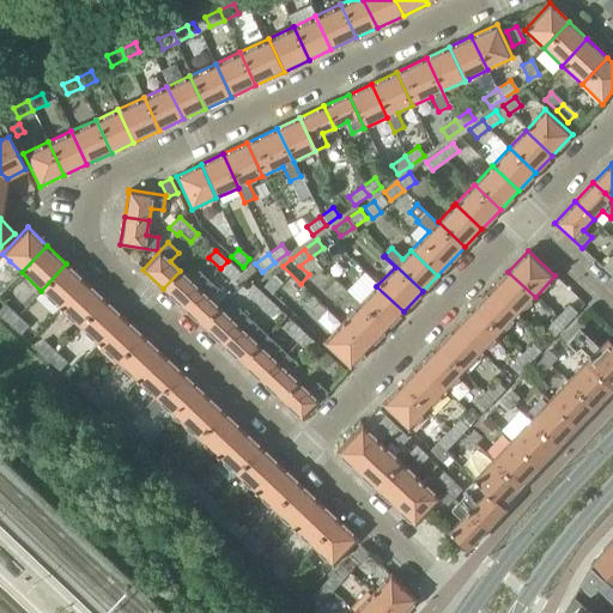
[(228,261),(220,268),(231,279),(238,272),(228,261)]
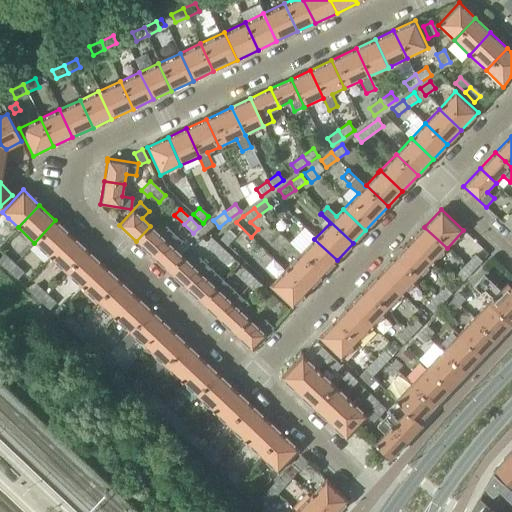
[(34,243),(50,258),(72,235),(55,220),(34,243)]
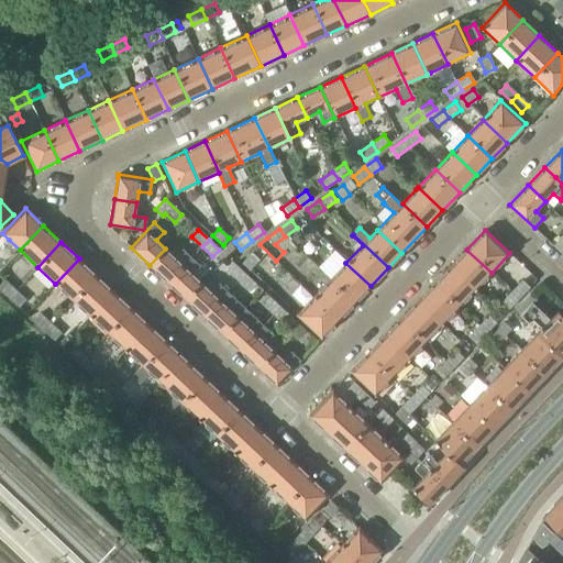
[(150,265),(167,282),(191,257),(183,250),(175,257),(165,249),(150,265)]
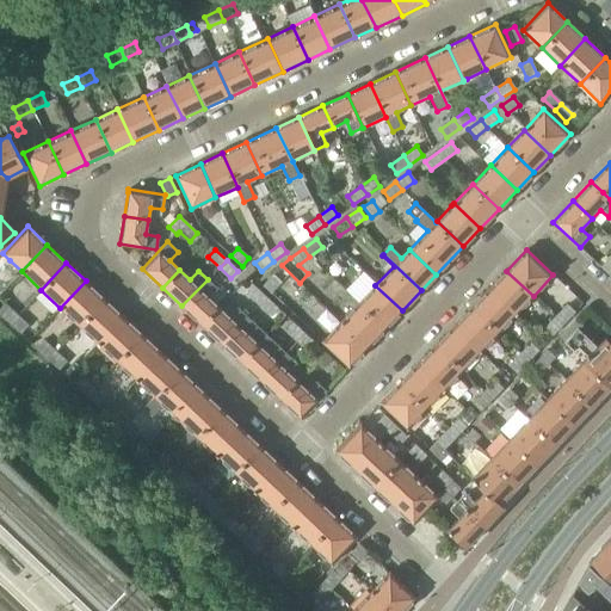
[(506,271),(489,289),(516,314),(534,296),(506,271)]
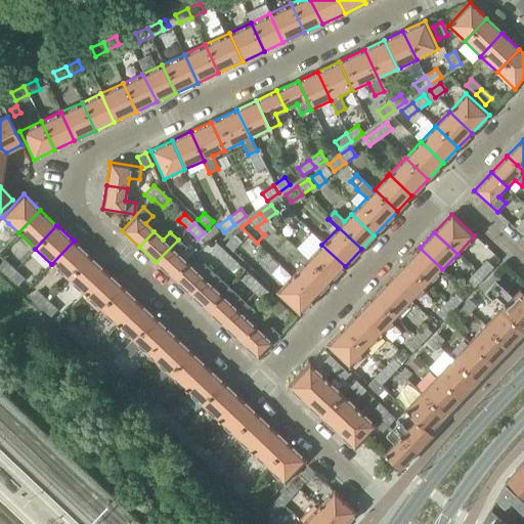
[(225,245),(232,252),(242,242),(234,235),(225,245)]
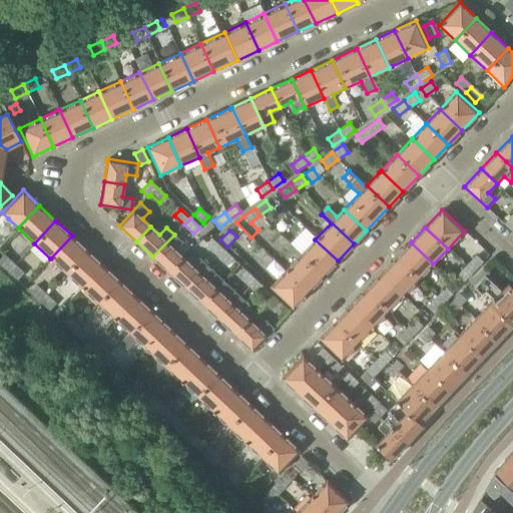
[(152,257),(168,272),(183,258),(175,249),(182,242),(174,234),(152,257)]
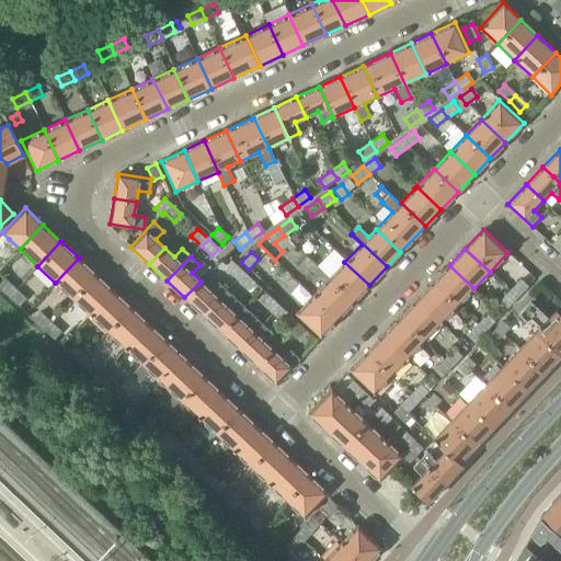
[(55,283),(73,299),(96,275),(79,258),(55,283)]
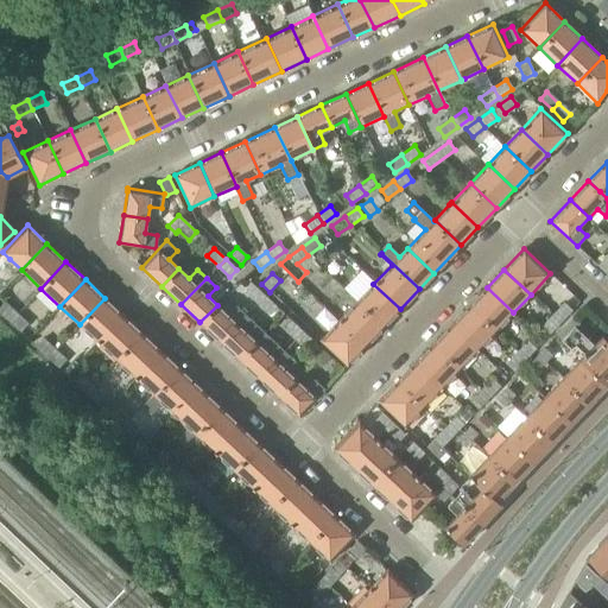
[(373,284),(355,303),(382,328),(400,309),(373,284)]
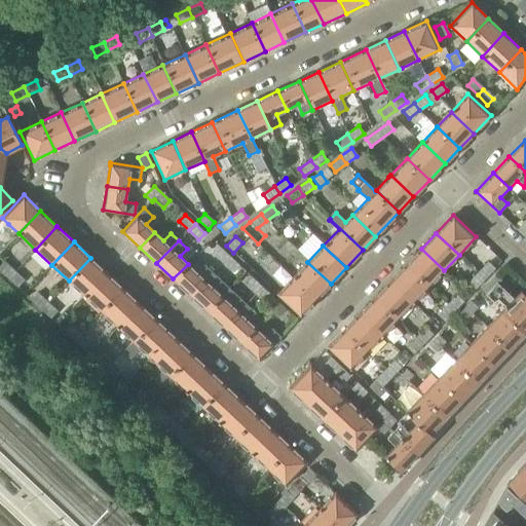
[(213,253),(223,262),(229,256),(219,247),(213,253)]
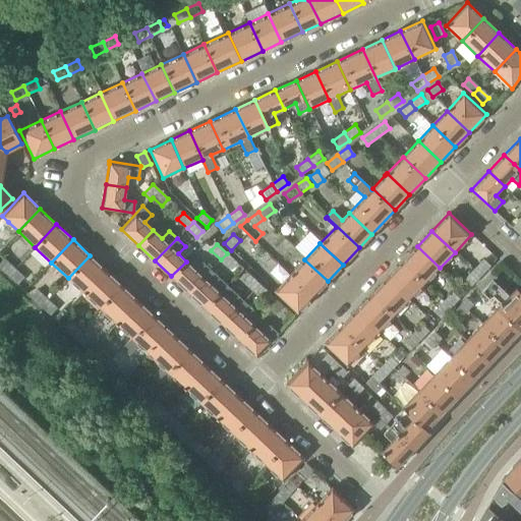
[(417,246),(401,263),(424,284),(440,268),(417,246)]
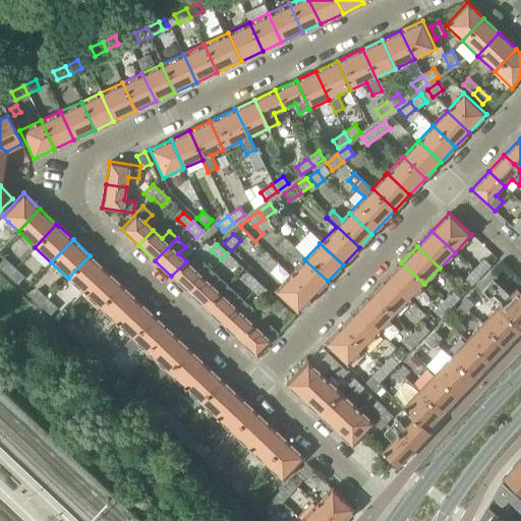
[(227,253),(221,259),(230,270),(236,263),(227,253)]
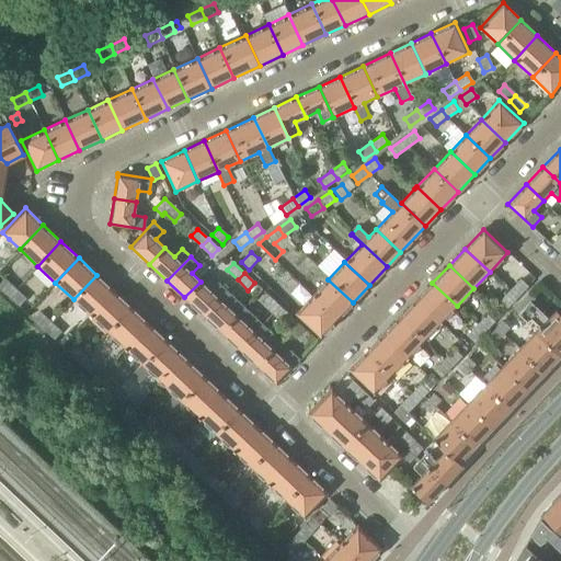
[(73,299),(90,316),(113,290),(96,275),(73,299)]
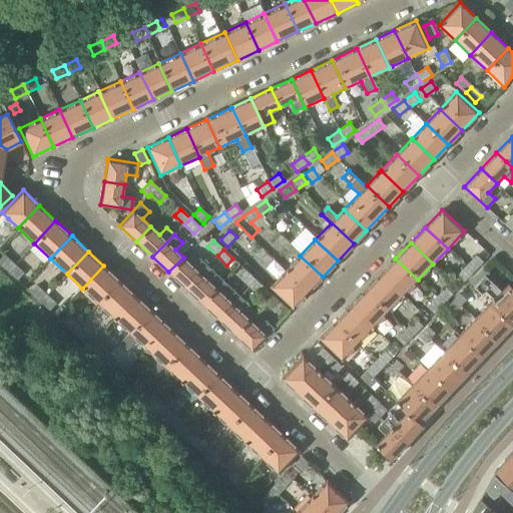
[(0,259),(0,263),(8,271),(14,265),(4,255),(0,259)]
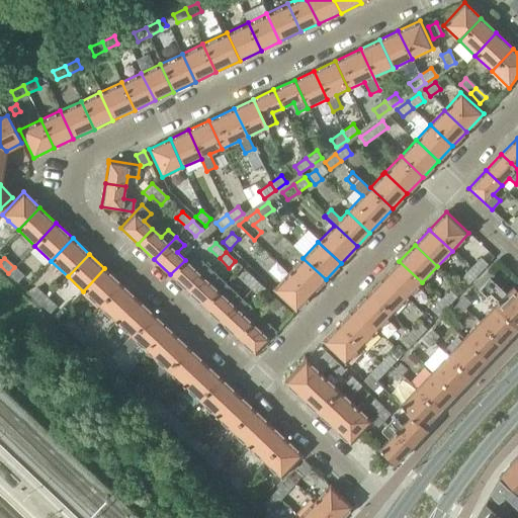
[(303,258),(288,273),(311,295),(326,279),(303,258)]
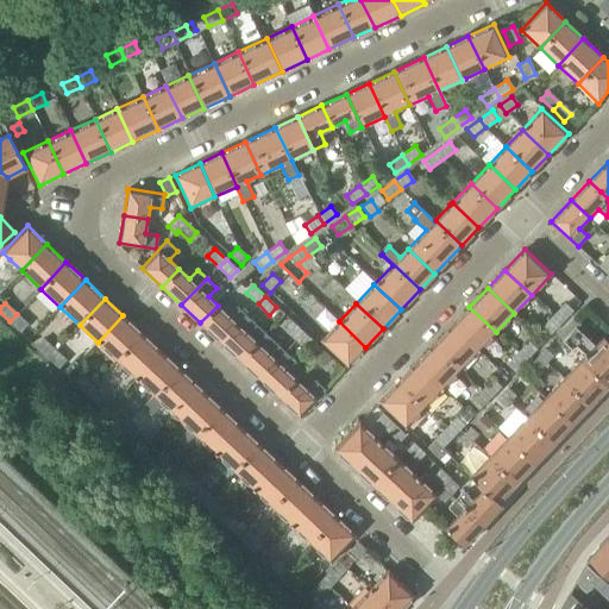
[(565,303),(554,315),(562,322),(572,311),(565,303)]
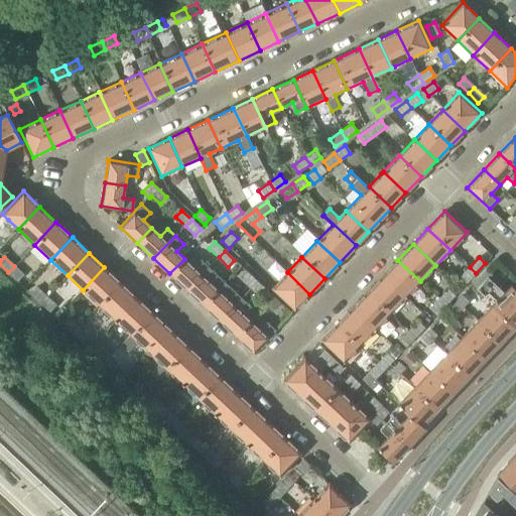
[(169,273),(186,289),(209,267),(201,260),(192,267),(184,259),(169,273)]
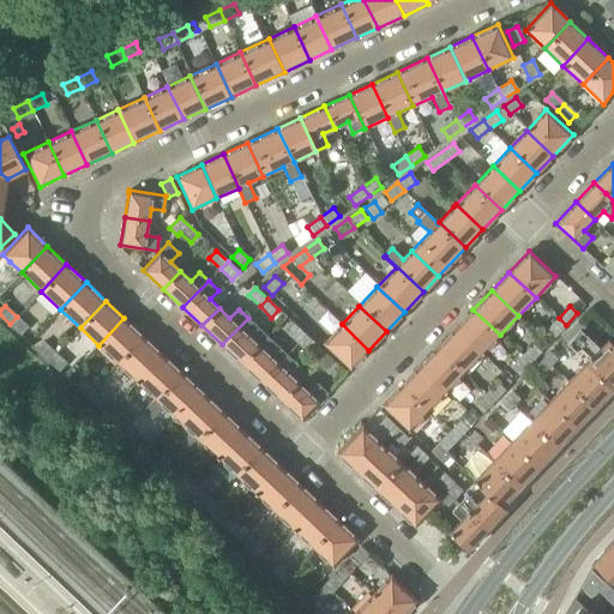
[(473,309),(456,327),(483,353),(500,335),(473,309)]
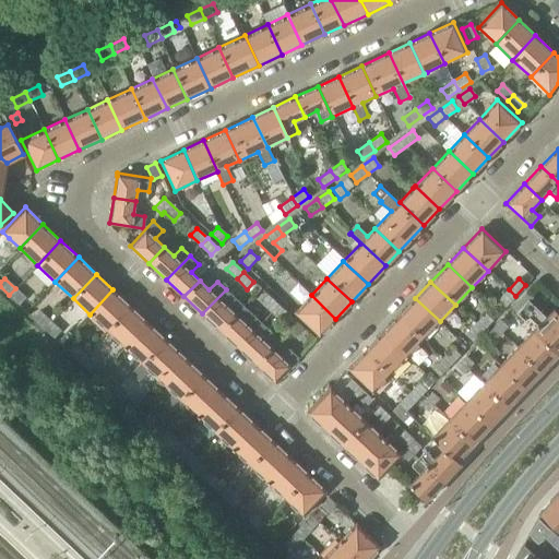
[(15,288),(9,295),(19,305),(25,298),(15,288)]
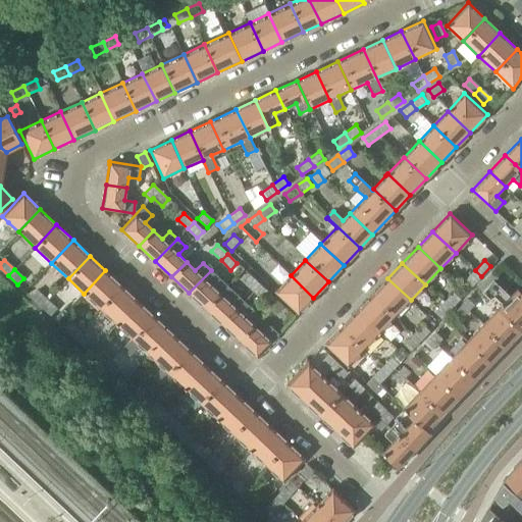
[(84,294),(101,310),(122,286),(105,270),(84,294)]
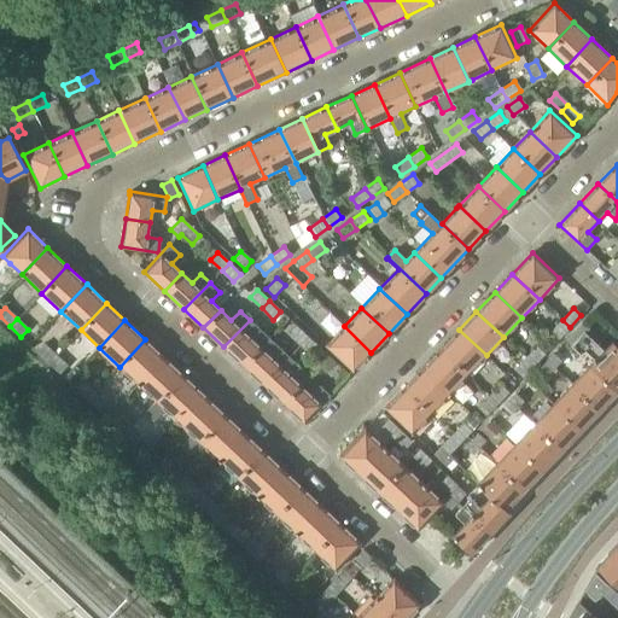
[(223,347),(244,366),(269,339),(250,320),(223,347)]
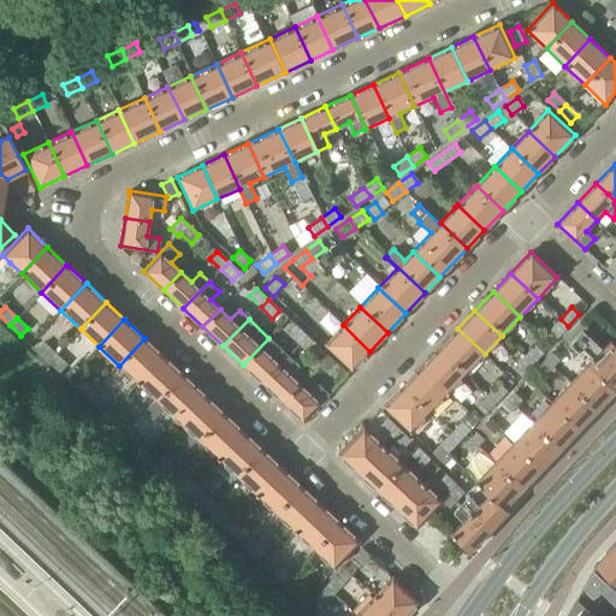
[(568,326),(561,319),(550,331),(557,338),(568,326)]
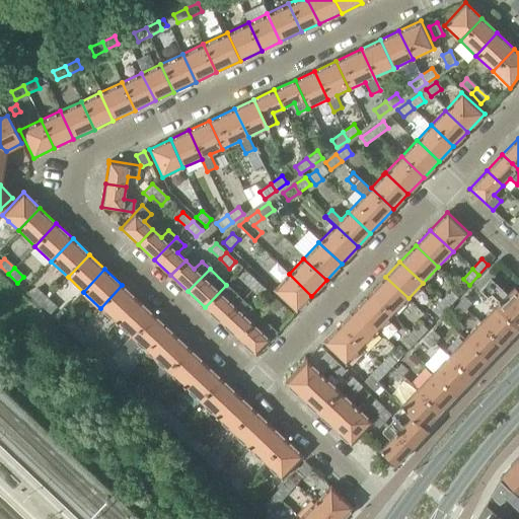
[(499,303),(496,306),(518,327),(518,326),(518,291),(514,287),(507,294),(491,279),(494,276),(489,272),(474,287),(488,299),(491,295),(499,303)]
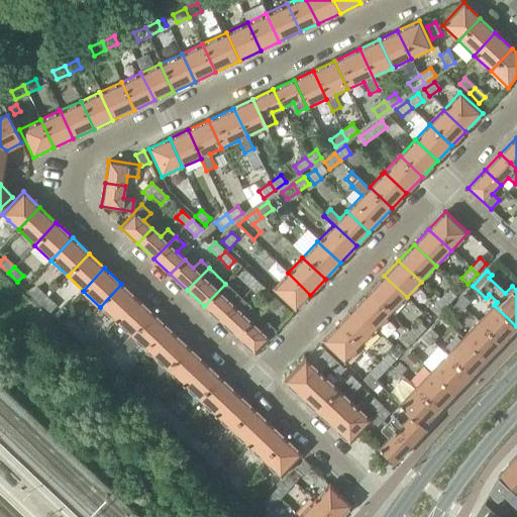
[(241,280),(251,289),(257,283),(248,273),(241,280)]
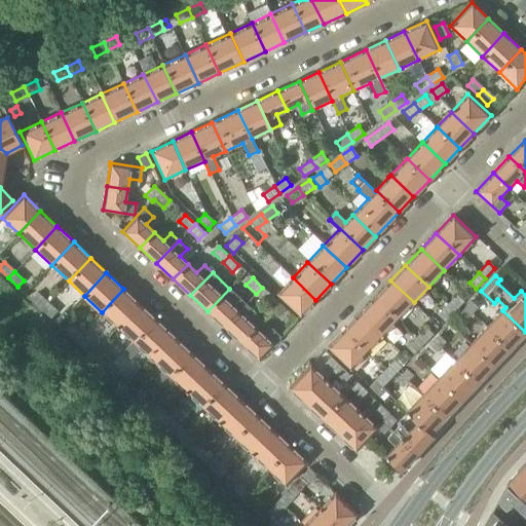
[(315,300),(293,277),(277,294),(300,315),(315,300)]
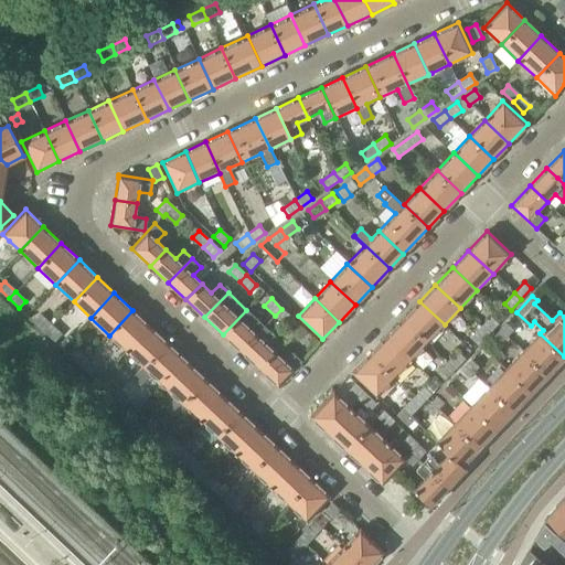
[(419,301),(403,319),(427,342),(445,324),(419,301)]
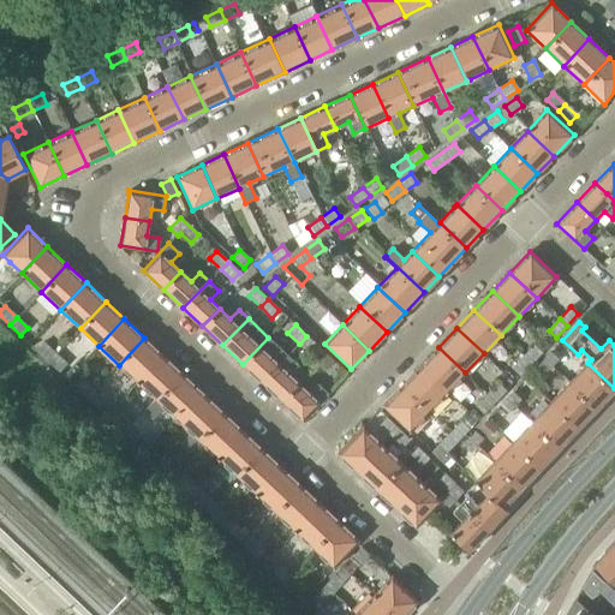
[(306,336),(299,344),(311,354),(318,347),(306,336)]
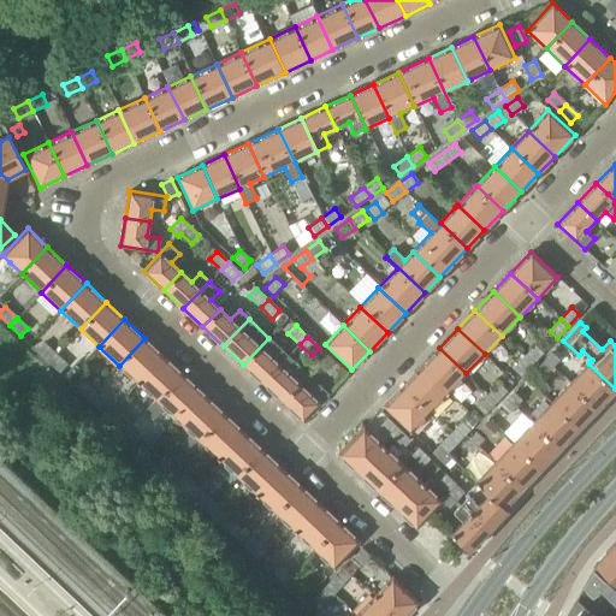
[(119,366),(137,383),(163,355),(144,338),(119,366)]
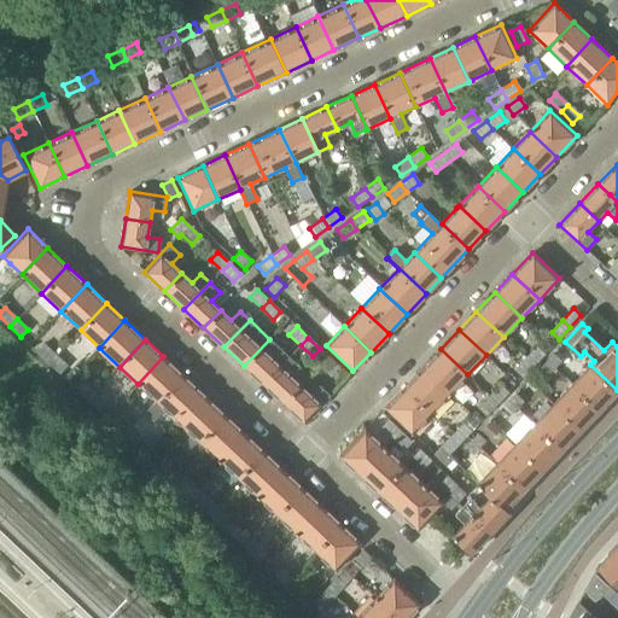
[(244,366),(263,385),(290,357),(279,349),(269,339),(244,366)]
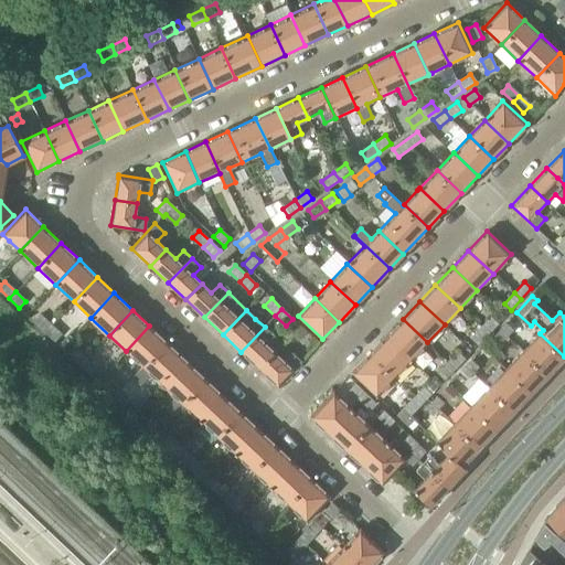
[(33,321),(44,332),(51,324),(40,315),(33,321)]
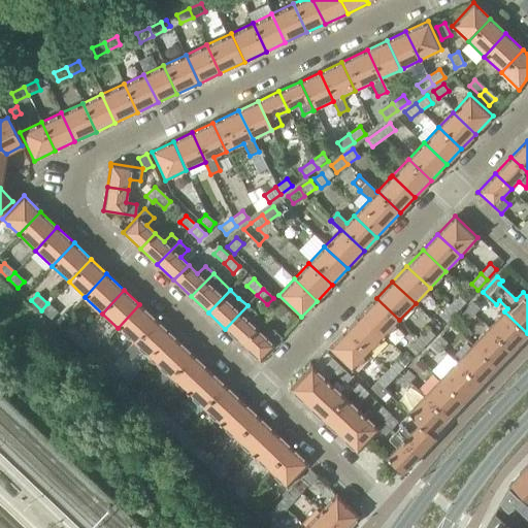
[(450,306),(456,312),(465,302),(459,296),(450,306)]
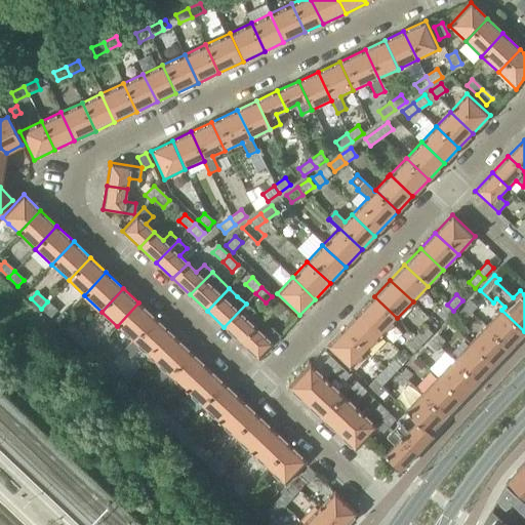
[(374,296),(358,313),(381,335),(397,318),(374,296)]
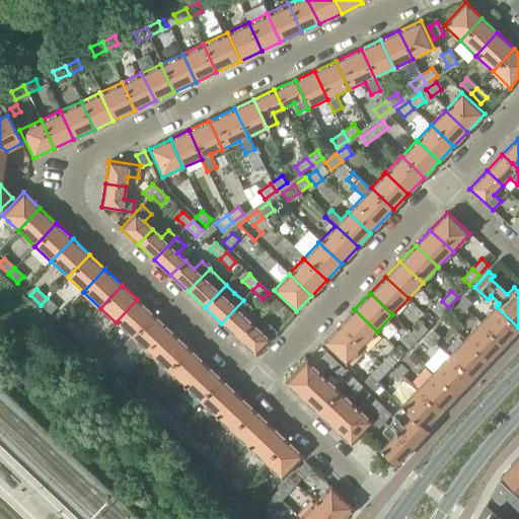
[(282,305),(272,296),(266,303),(276,311),(282,305)]
